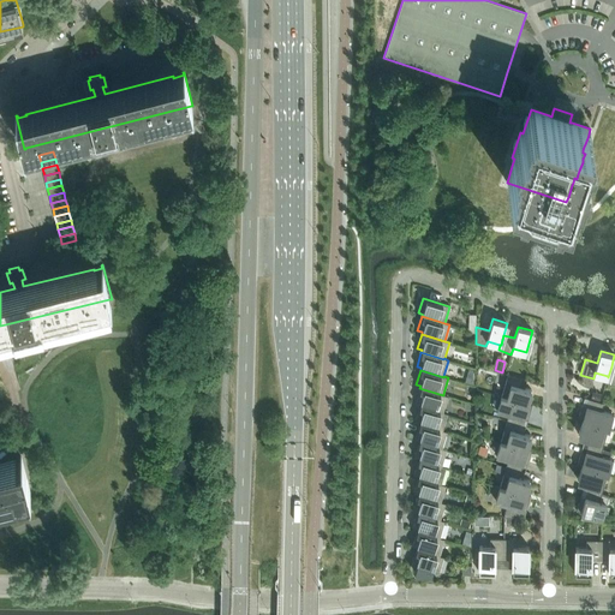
[(508,375),(501,396),(527,404),(527,402),(531,389),(520,387),(523,378),(508,375)]
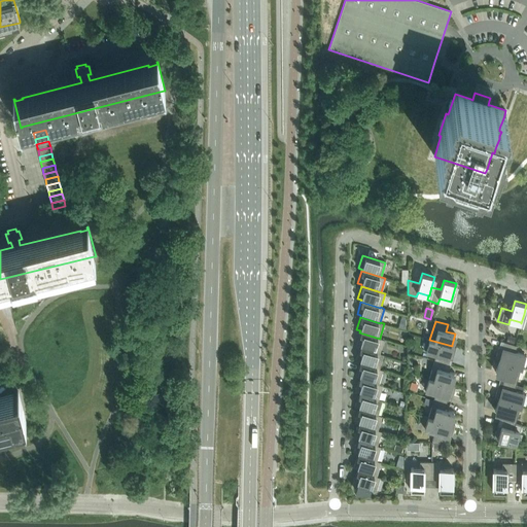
[(356,345),(360,346),(359,348),(379,354),(379,353),(384,339),(380,338),(380,339),(359,332),(356,345)]
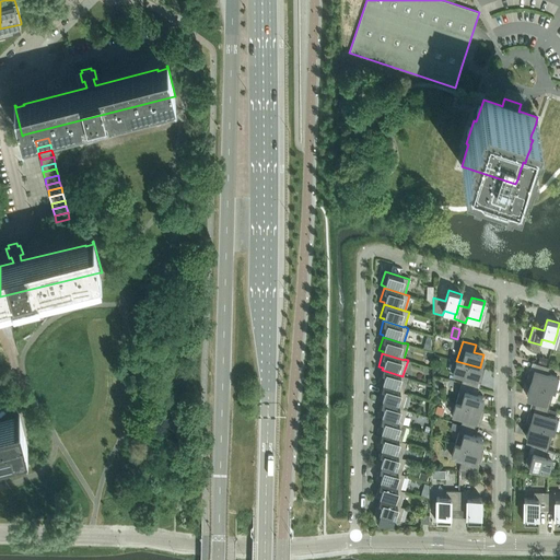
[(463,376),(462,383),(475,387),(477,381),(480,382),(485,369),(480,366),(480,368),(456,361),(453,373),(463,376)]
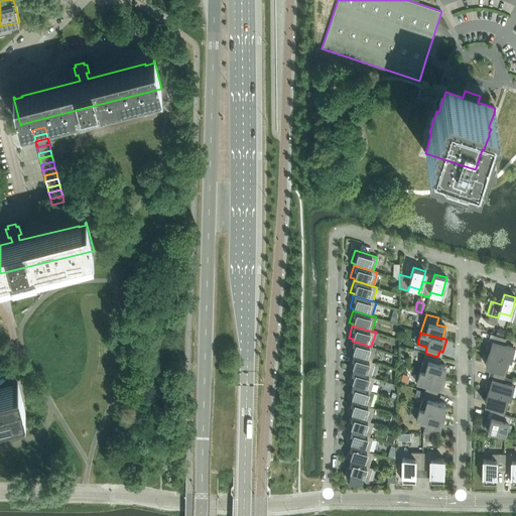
[(493,334),(492,341),(488,340),(485,352),(489,353),(510,359),(514,347),(504,344),(506,338),(493,334)]
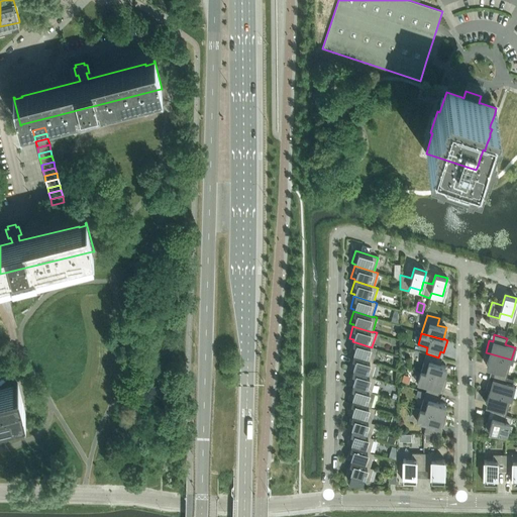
[(372,347),(352,341),(349,353),(352,354),(352,356),(372,363),(372,362),(376,347),(372,346),(372,347)]
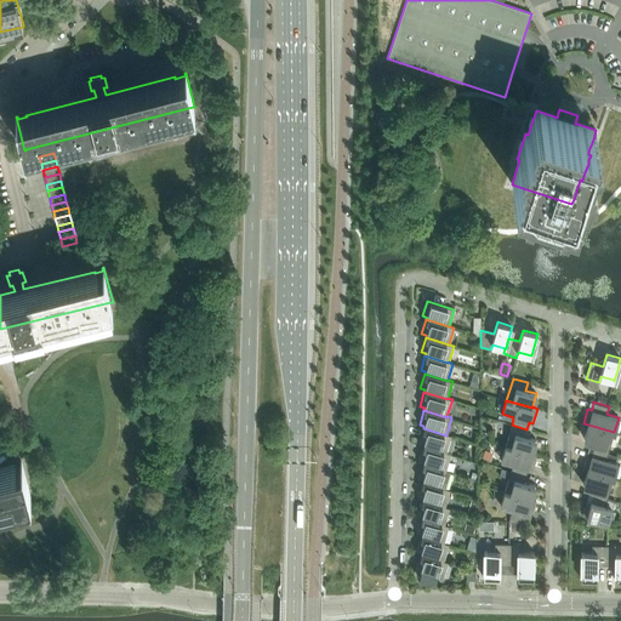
[(512,425),(506,445),(531,454),(531,453),(536,439),(525,437),(527,429),(512,425)]
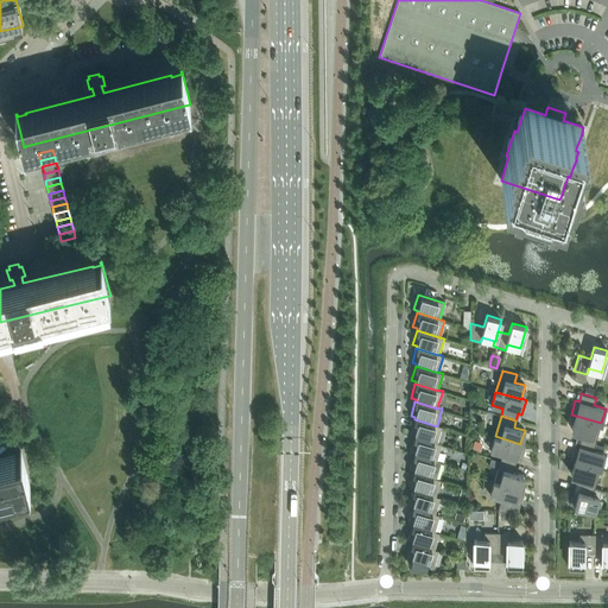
[(576,416),(571,429),(582,432),(581,439),(595,443),(601,423),(576,416)]
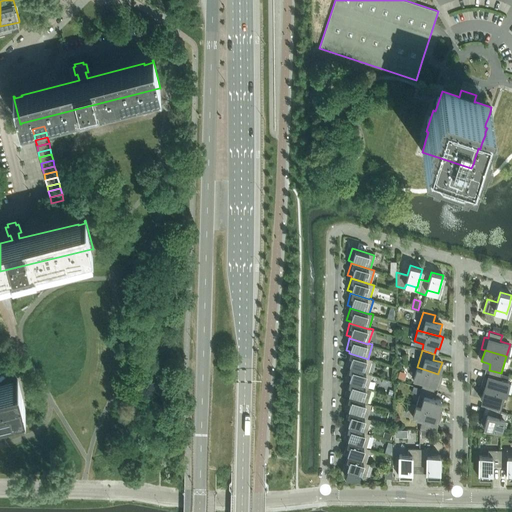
[(345,365),(349,366),(348,368),(368,374),(368,373),(372,359),(368,358),(368,359),(349,353),(345,365)]
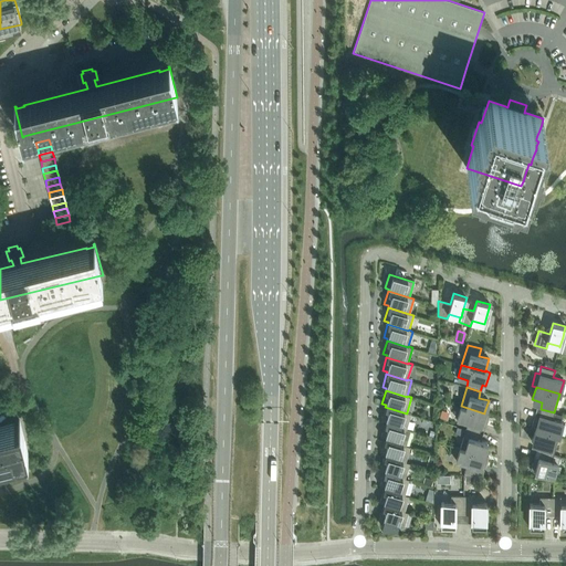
[(468,422),(465,429),(480,432),(481,427),(485,428),(489,413),(484,412),(484,413),(461,406),(457,419),(468,422)]
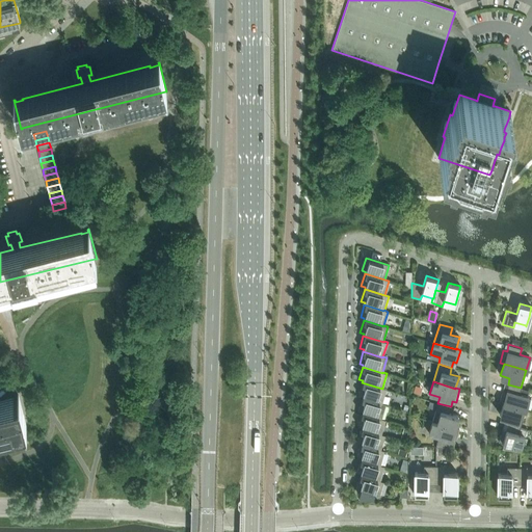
[(382,389),(362,382),(358,395),(363,396),(362,398),(381,403),(386,389),(382,388),(382,389)]
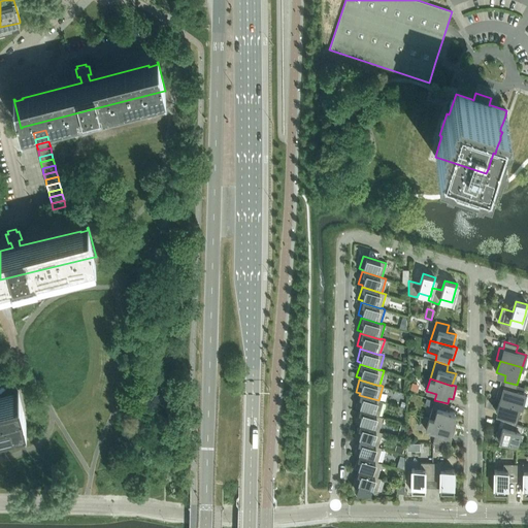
[(495,399),(499,400),(499,399),(522,406),(525,394),(523,394),(516,391),(517,385),(504,382),(502,387),(499,387),(495,399)]
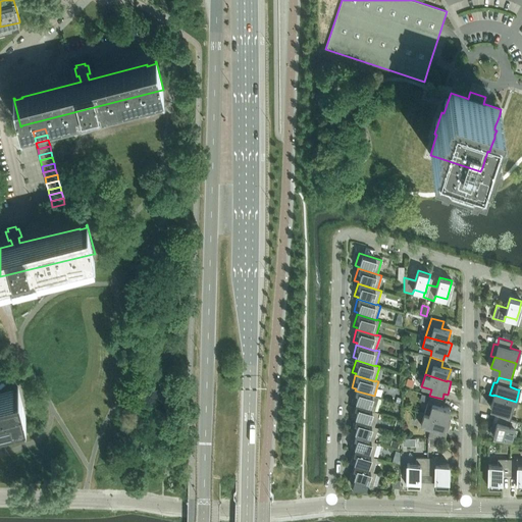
[(511,380),(510,386),(517,389),(519,383),(511,380)]
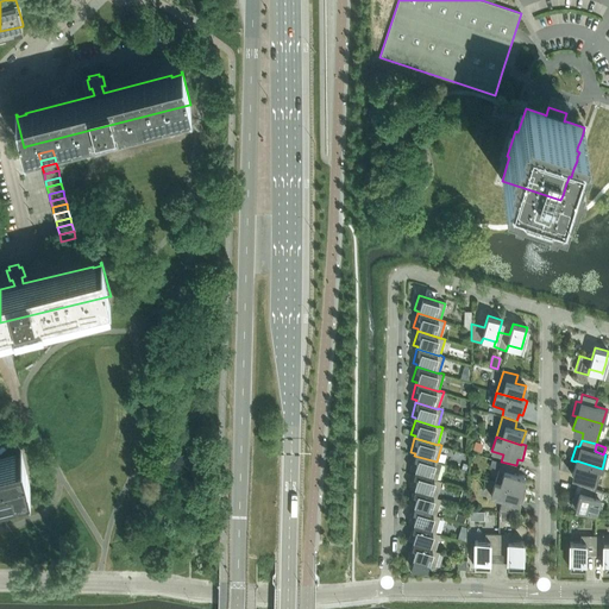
[(30,485),(22,452),(19,452),(20,456),(12,458),(12,456),(0,458),(0,493),(29,485),(29,487),(30,485)]
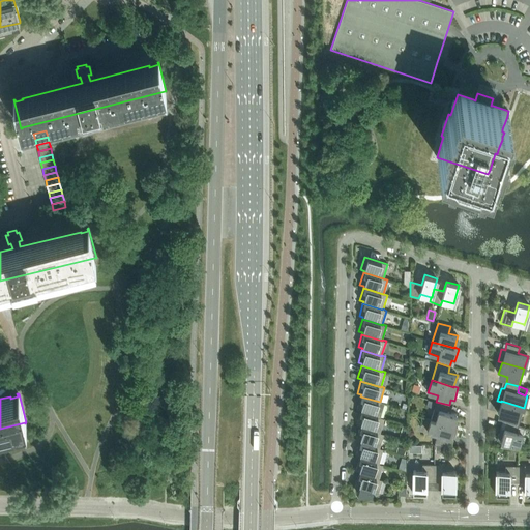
[(380,402),(360,396),(356,409),(360,410),(360,412),(380,417),(384,403),(380,402)]
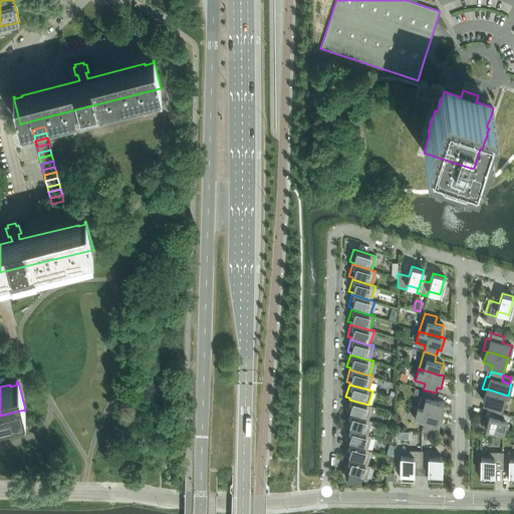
[(486,389),(486,390),(483,401),(492,404),(490,409),(503,413),(508,396),(486,389)]
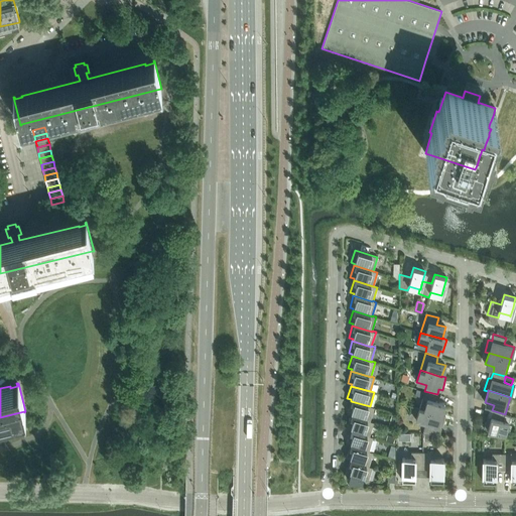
[(424,391),(419,408),(441,415),(441,414),(444,403),(435,400),(437,394),(424,391)]
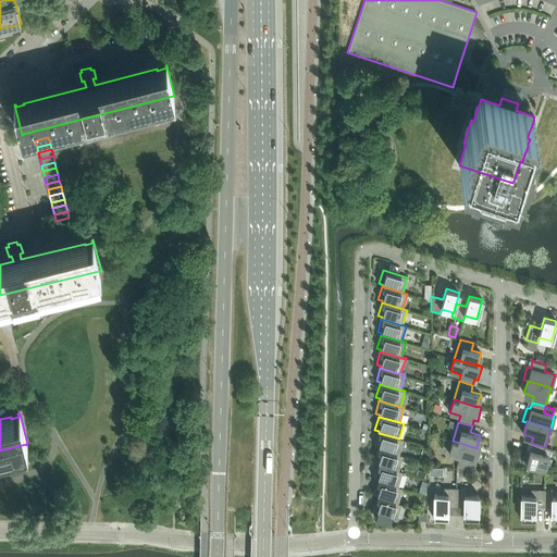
[(379,447),(378,449),(398,455),(399,455),(404,440),(399,438),(379,433),(374,445),(379,447)]
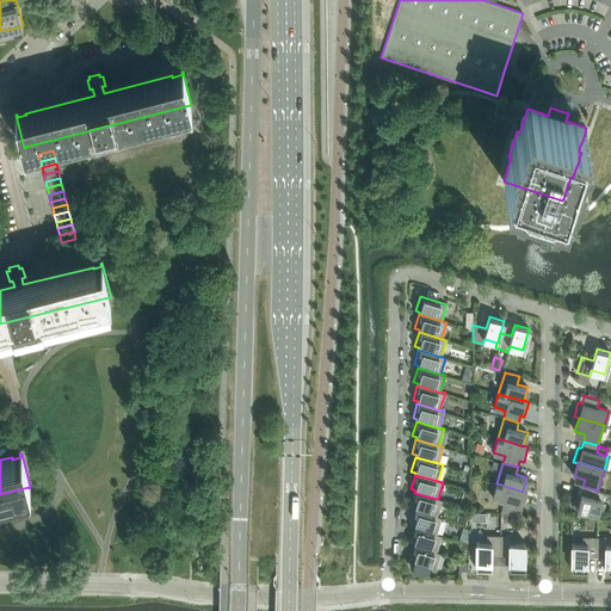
[(500,513),(517,513),(519,505),(523,506),(528,492),(523,491),(523,492),(497,483),(493,498),(504,501),(500,513)]
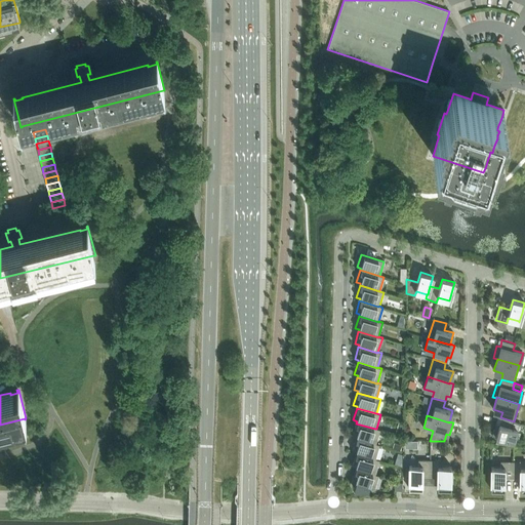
[(491,436),(492,436),(514,442),(517,430),(518,430),(520,425),(513,422),(514,421),(500,417),(498,423),(495,422),(491,436)]
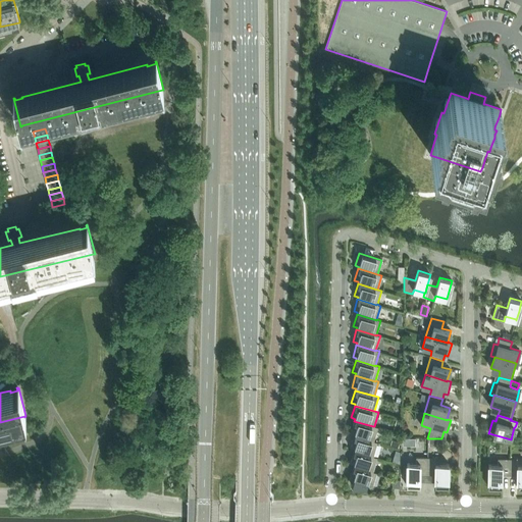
[(354,434),(354,435),(373,441),(377,427),(374,426),(373,426),(354,421),(351,432),(354,434)]
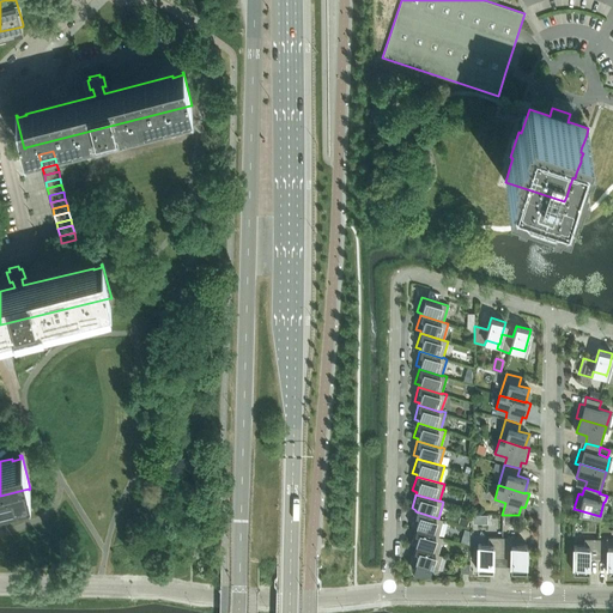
[(411,526),(416,527),(414,529),(438,536),(443,520),(438,519),(416,511),(411,526)]
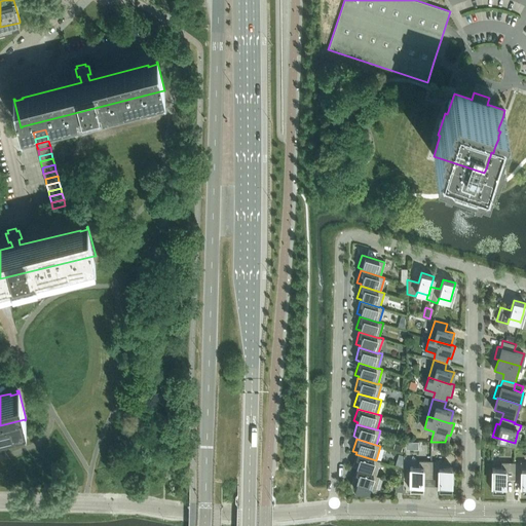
[(352,466),(357,467),(355,470),(375,476),(375,475),(380,461),(376,460),(355,454),(352,466)]
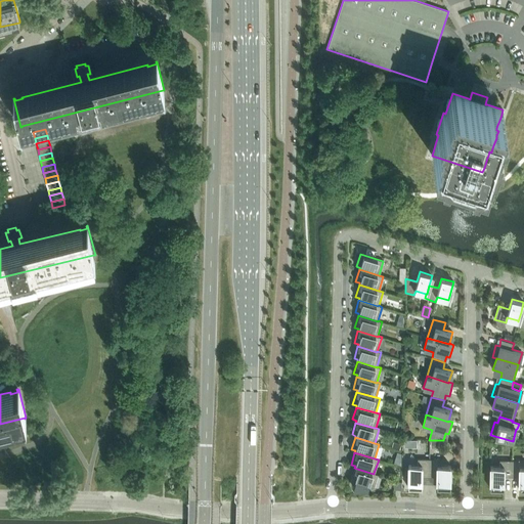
[(417,465),(408,465),(407,487),(422,487),(422,475),(429,475),(430,459),(417,459),(417,465)]
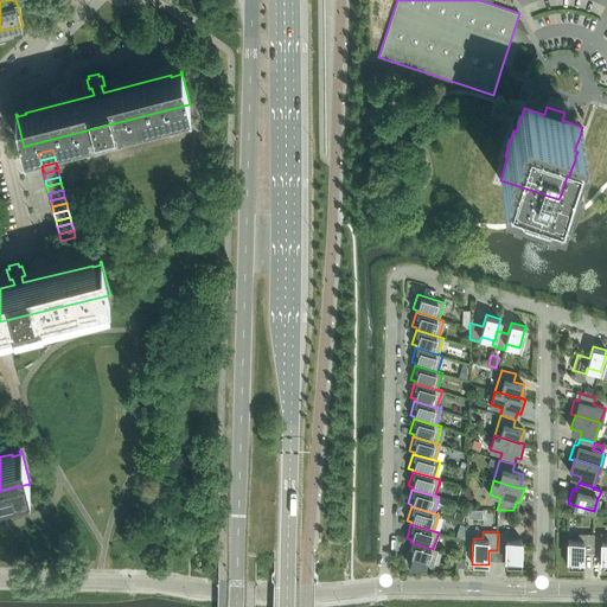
[(505,566),(522,566),(522,540),(512,540),(512,531),(498,531),(497,550),(506,551),(505,566)]
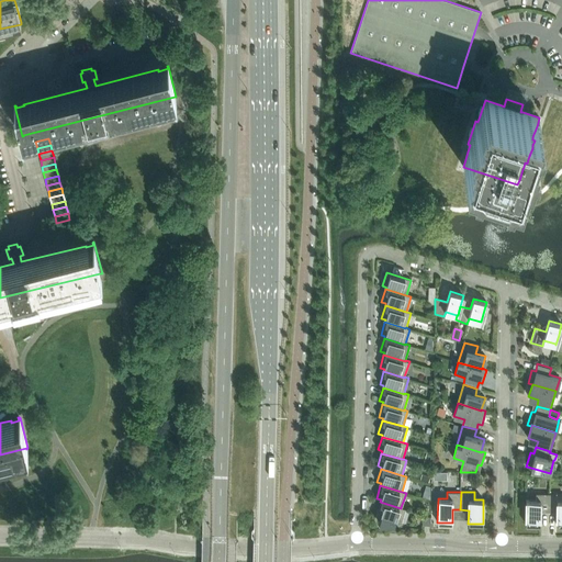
[(536,501),(526,499),(526,524),(540,525),(540,512),(549,512),(549,493),(536,493),(536,501)]
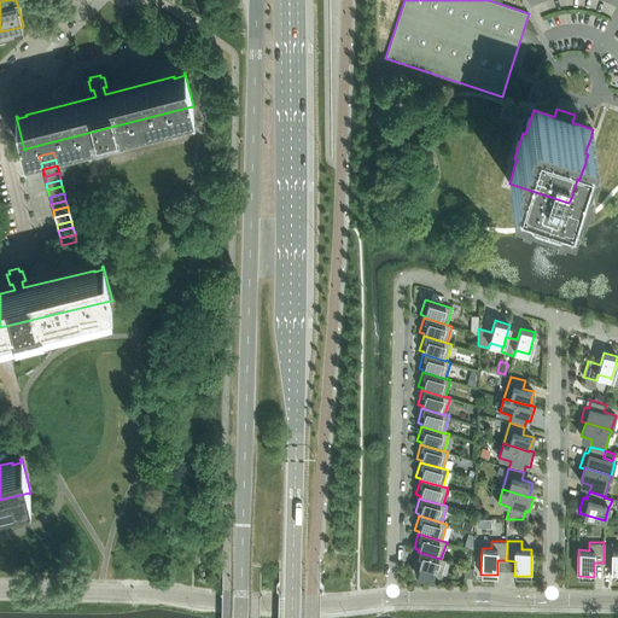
[(617,551),(617,543),(604,542),(604,563),(612,563),(612,577),(617,577),(617,551)]
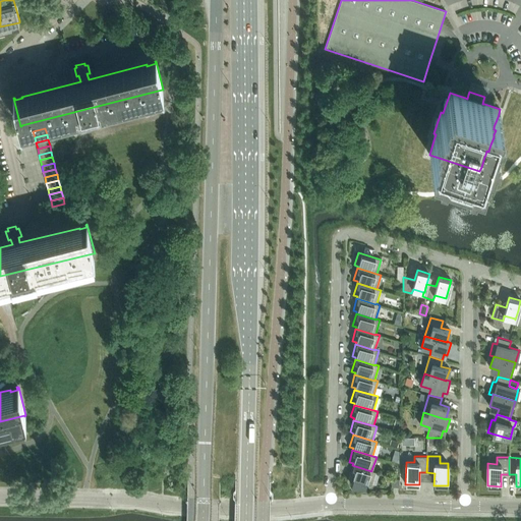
[(371,471),(352,465),(349,477),(352,478),(351,484),(371,484),(375,472),(371,470),(371,471)]
